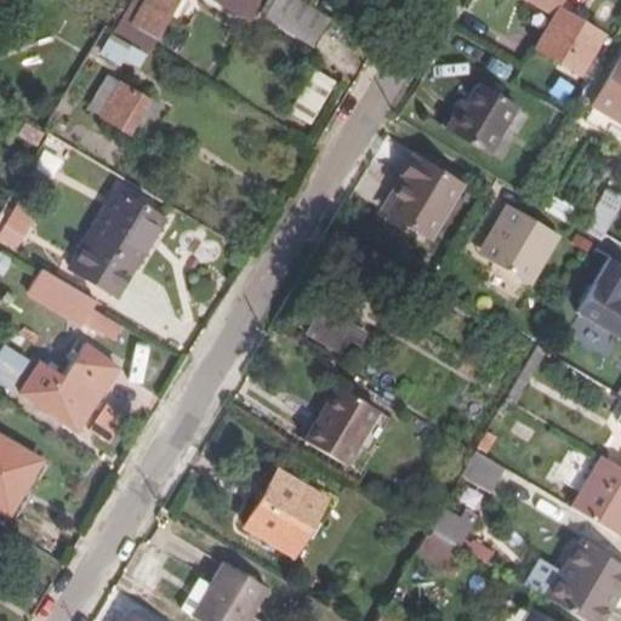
[(154,53),(186,0),(220,0),(256,23),(269,0),(149,0),(136,24),(127,20),(119,33),(154,53)]
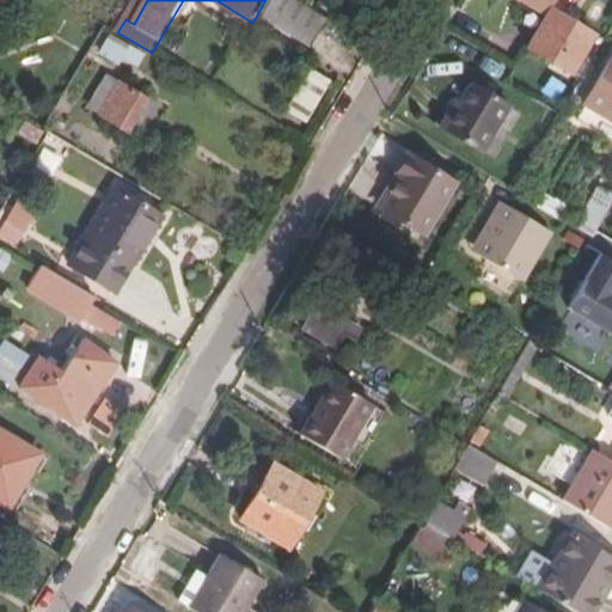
[(331,20),(298,0),(279,0),(267,22),(314,49),(331,20)]
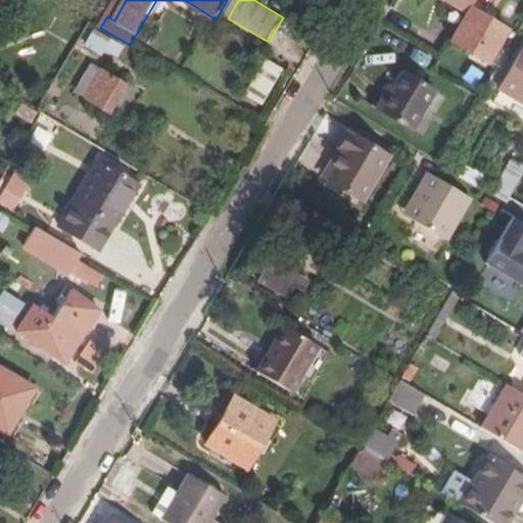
[(450,0),(468,10),(471,6),(474,0),(450,0)]
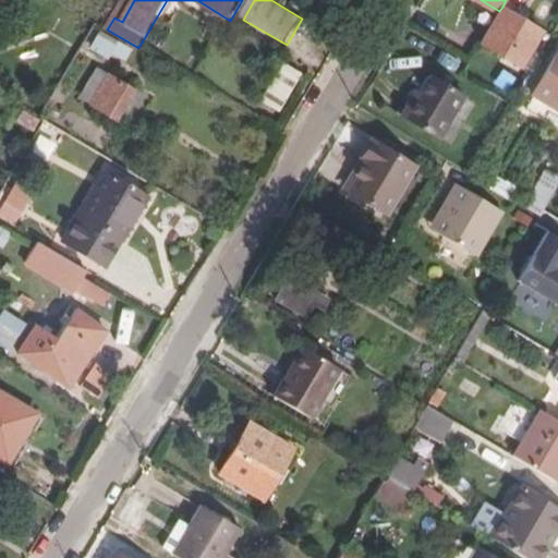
[(499,11),(495,19),(481,41),(520,65),(541,31),(502,7),(499,11)]
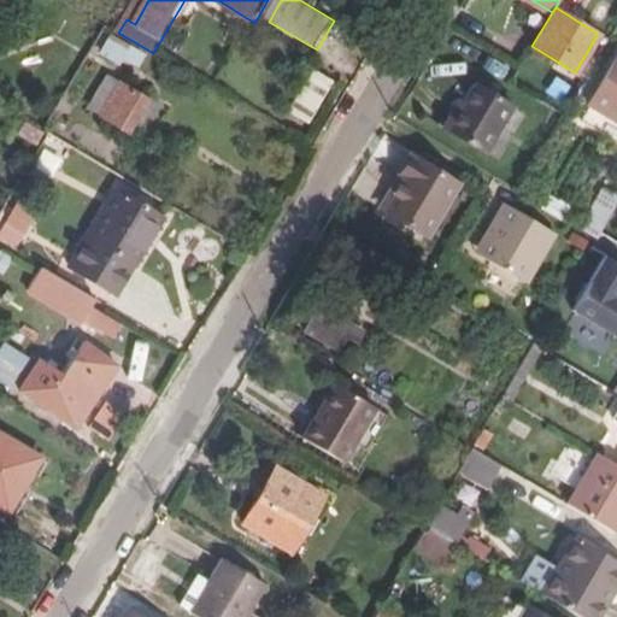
[(133,47),(118,37),(110,51),(125,60),(133,47)]
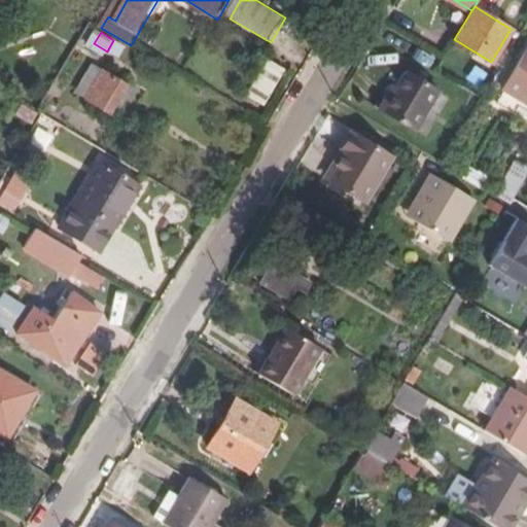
[(526,49),(502,91),(526,105),(526,49)]
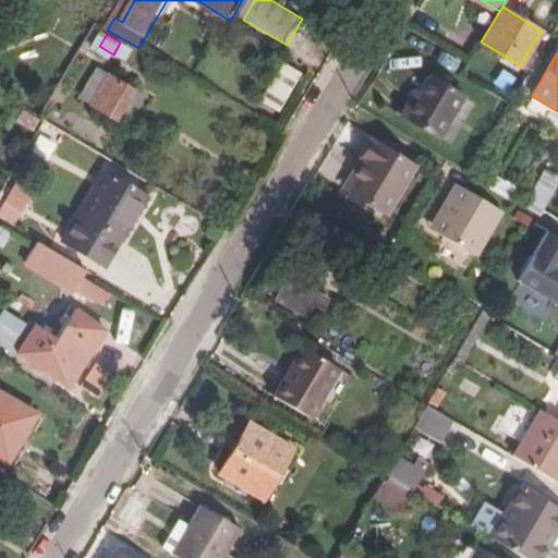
[(266,106),(281,116),(305,77),(290,68),(266,106)]
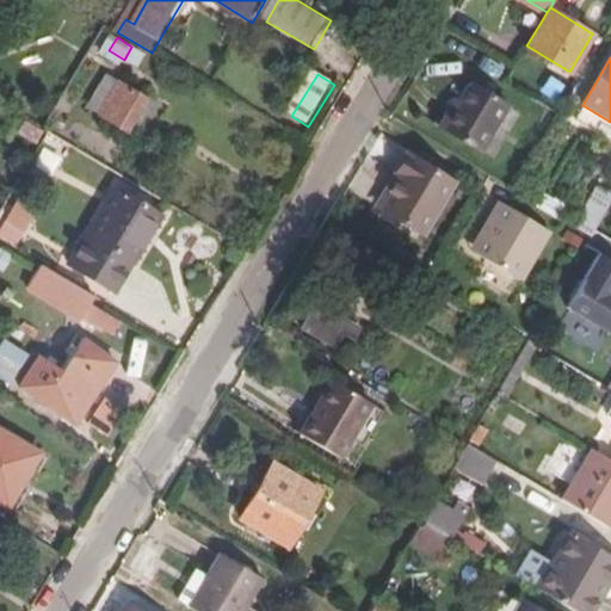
[(454,110),(449,106),(437,125),(480,152),(508,105),(471,82),(460,102),(454,110)]
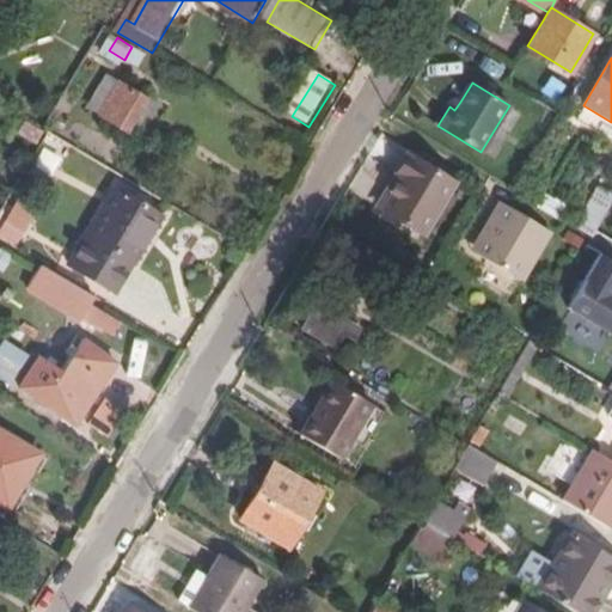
[(138,92),(118,123),(130,132),(150,101),(138,92)]
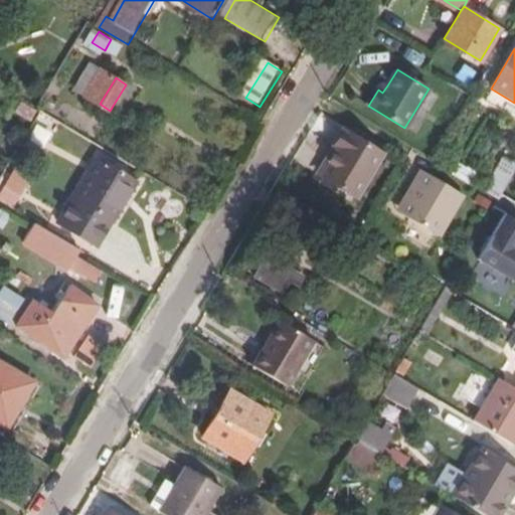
[(382,93),(387,86),(381,82),(378,90),(382,93)]
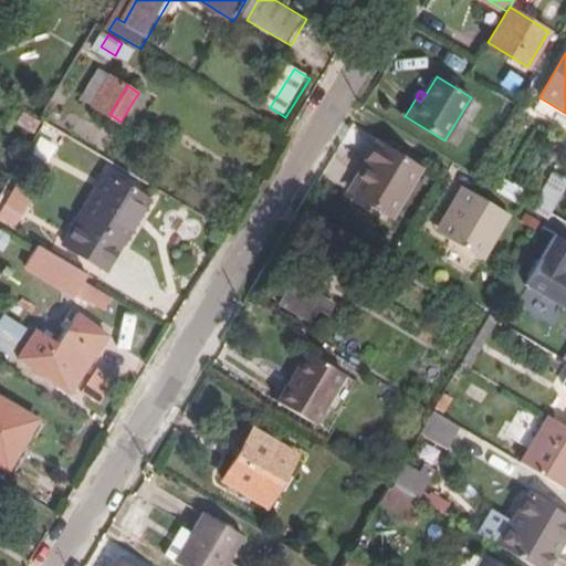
[(41,168),(63,133),(43,122),(22,157),(41,168)]
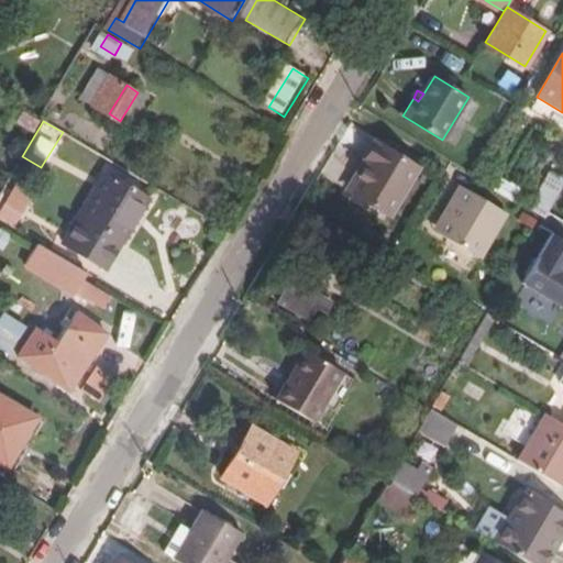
[(367,162),(378,144),(373,140),(362,158),(367,162)]
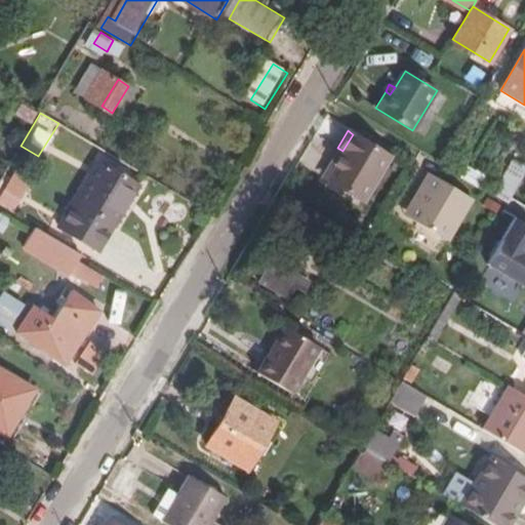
[(353,134),(342,151),(326,178),(360,200),(388,155),(353,134)]
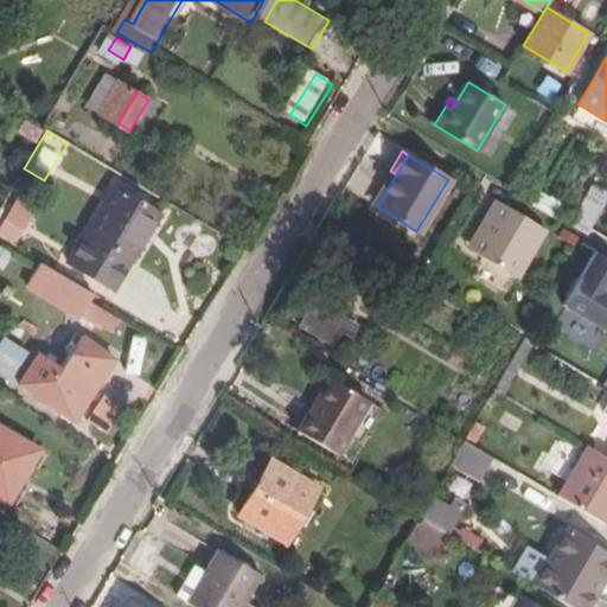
[(586,232),(606,197),(606,193),(593,186),(575,218),(572,224),(586,232)]
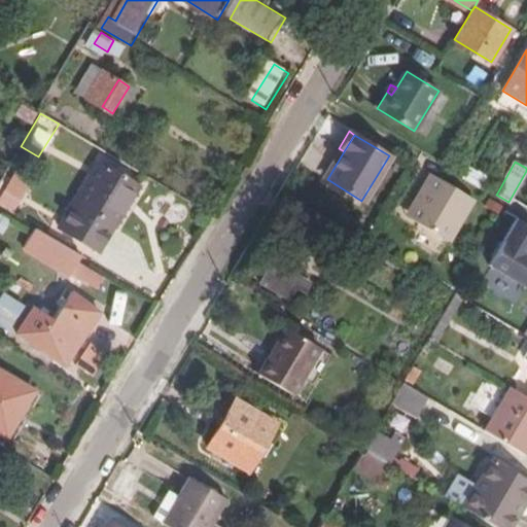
[(100,163),(62,224),(103,248),(140,187),(100,163)]
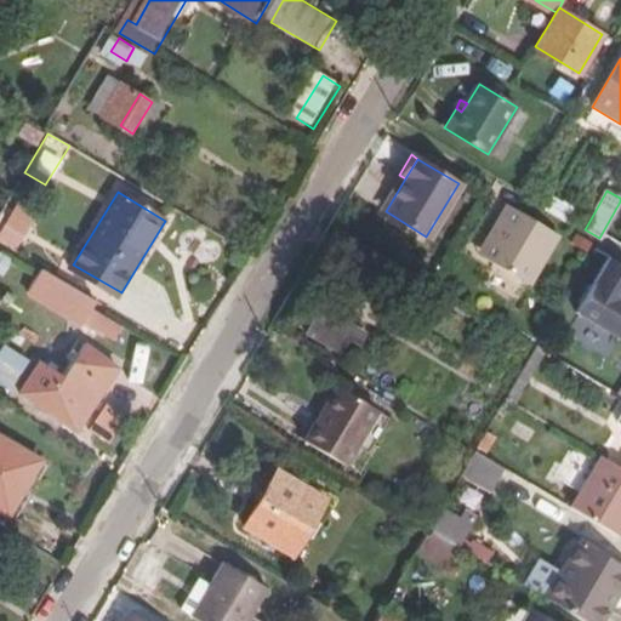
[(10,201),(0,226),(0,240),(18,249),(34,211),(10,201)]
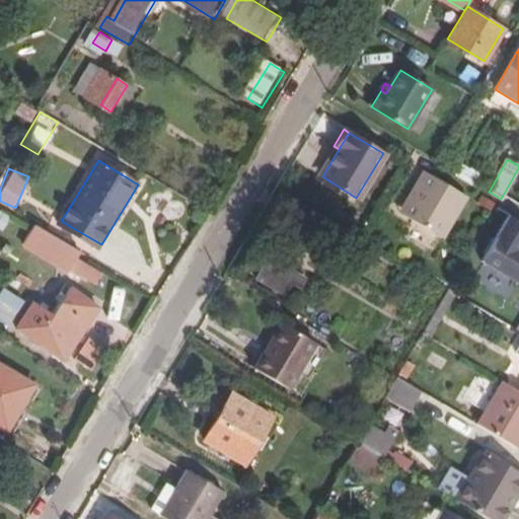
[(422,189),(406,216),(441,236),(465,194),(425,169),(416,186),(422,189)]
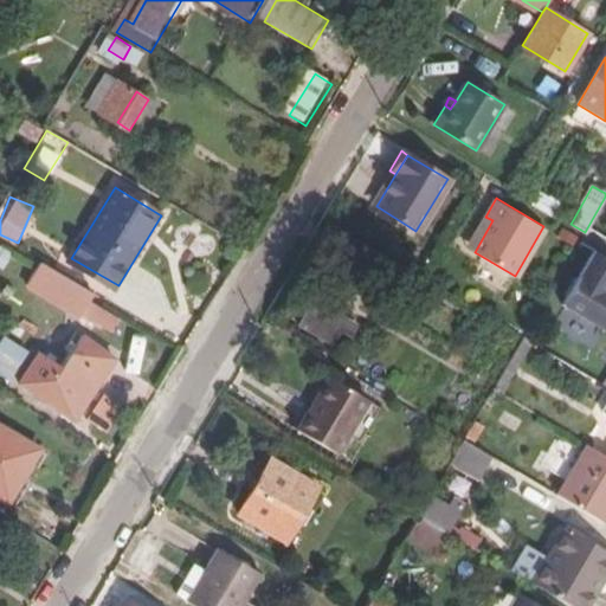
[(562,218),(571,224),(574,218),(566,212),(562,218)]
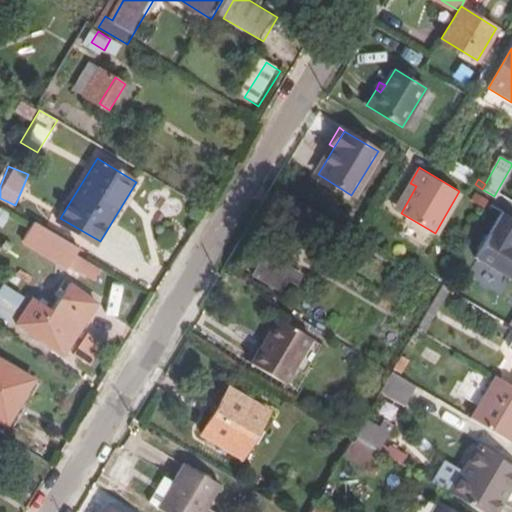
[(416,186),(410,183),(395,210),(401,213),(416,186)]
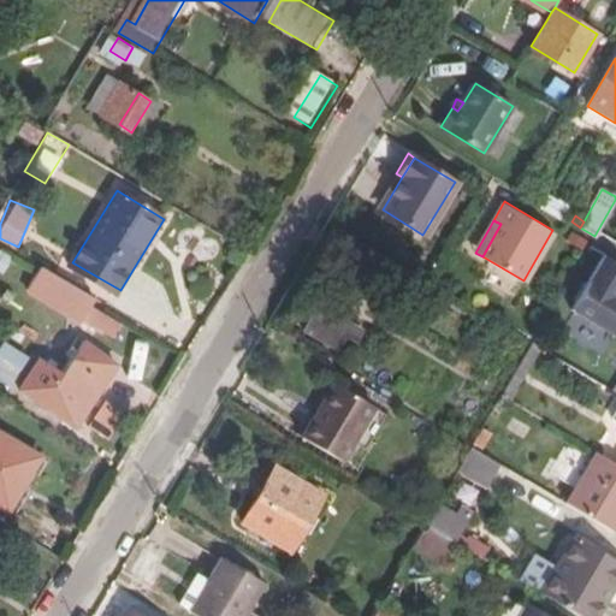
[(0,271),(4,273),(11,254),(0,250),(0,271)]
